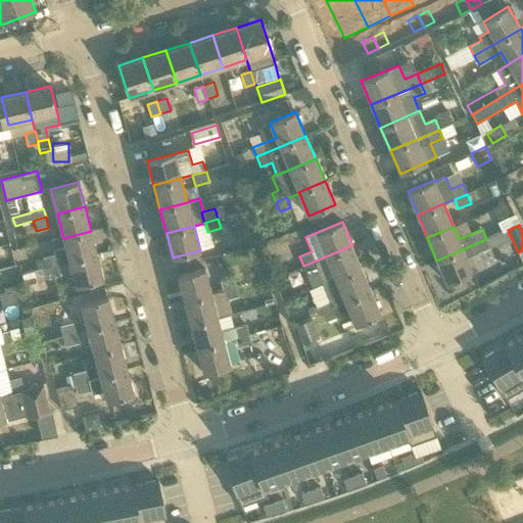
[(69,263),(97,254),(91,231),(63,238),(69,263)]
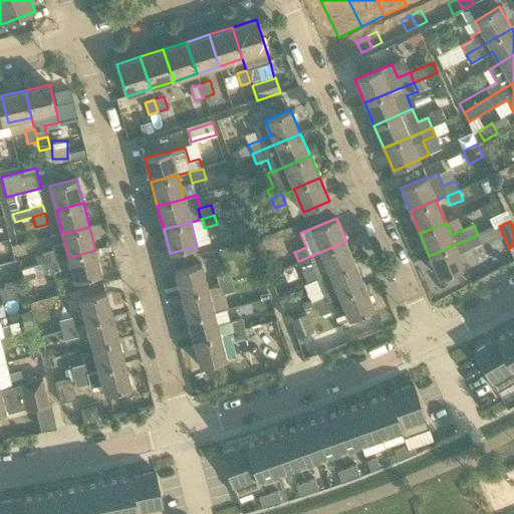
[(481,243),(495,238),(491,229),(478,235),(481,243)]
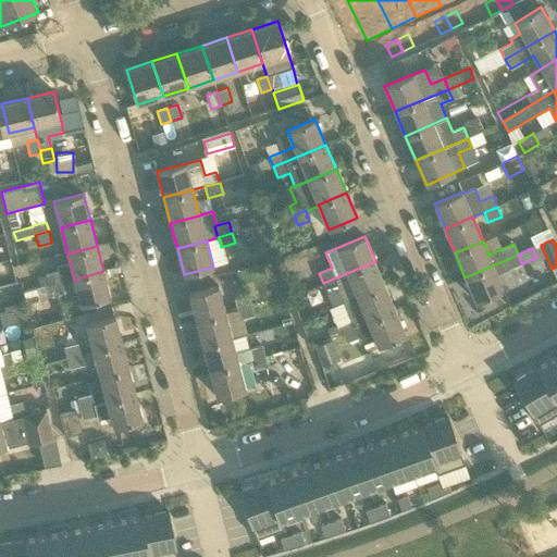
[(497,274),(521,263),(518,255),(465,277),(475,302),(504,289),(497,274)]
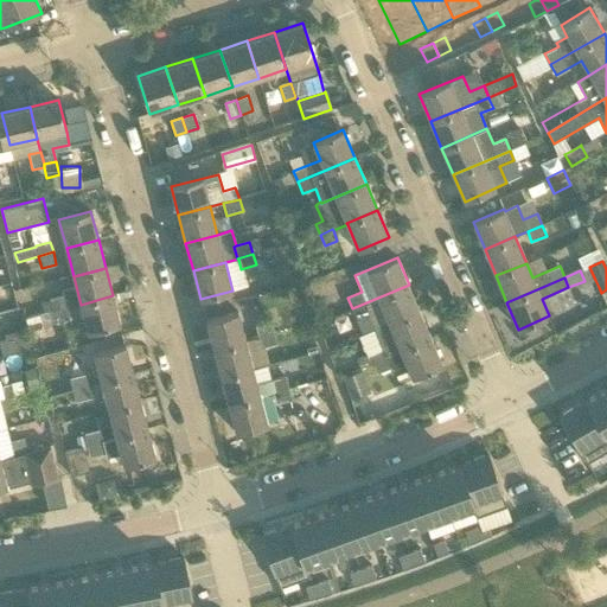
[(375,330),(420,311),(409,285),(352,308),(357,320),(369,315),(375,330)]
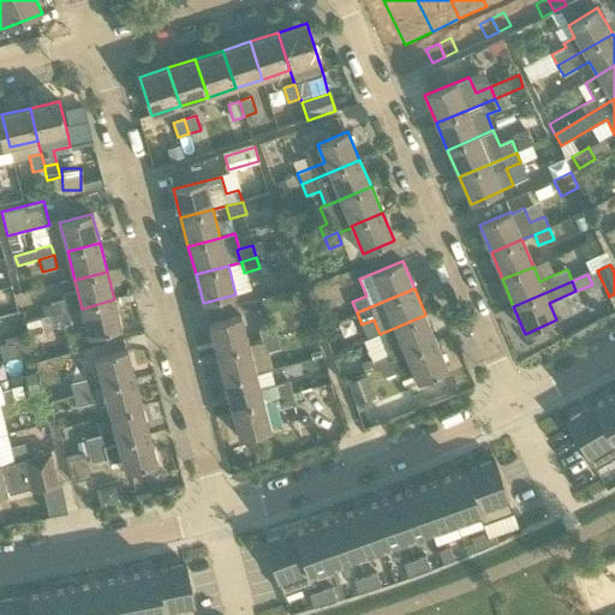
[(82,309),(87,326),(89,336),(121,328),(114,299),(82,309)]
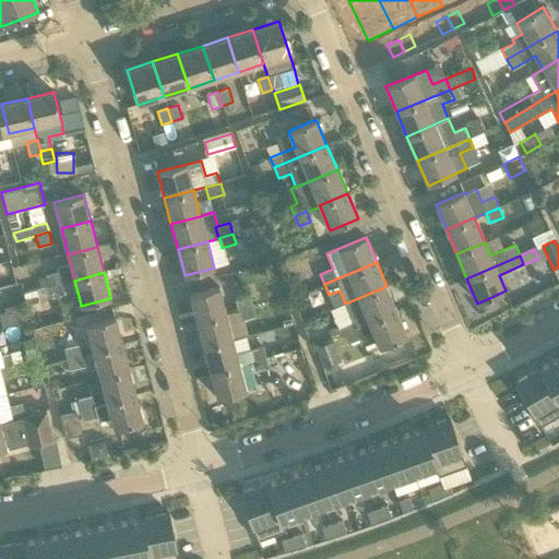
[(49,287),(62,284),(60,273),(37,280),(39,289),(49,287)]
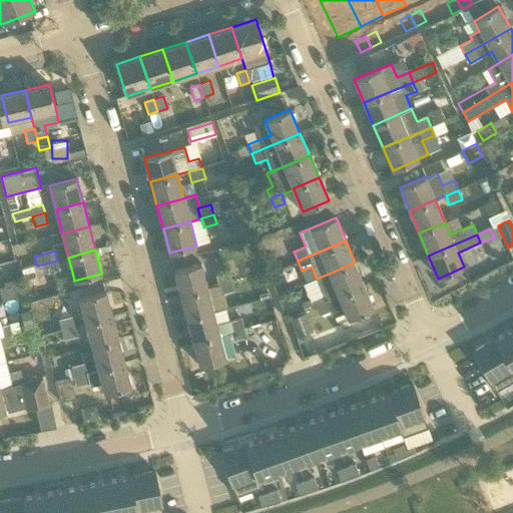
[(59,270),(57,261),(45,264),(47,273),(59,270)]
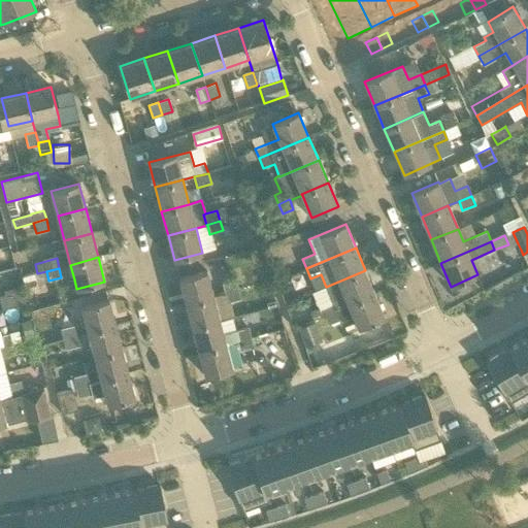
[(325,315),(374,294),(365,270),(326,287),(332,301),(322,305),(325,315)]
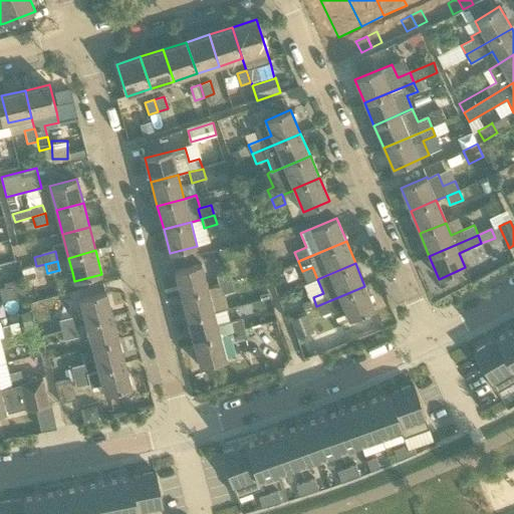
[(181,296),(208,288),(202,264),(175,271),(181,296)]
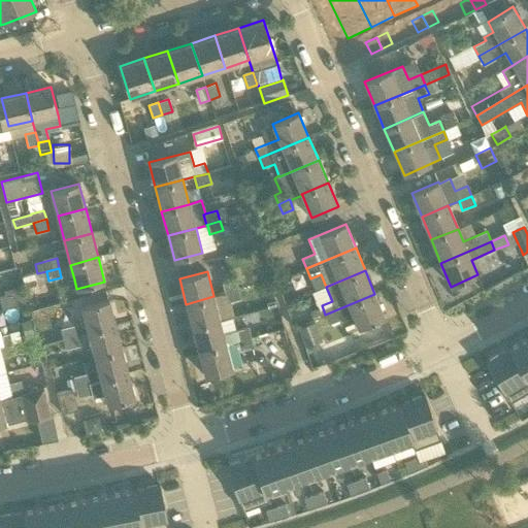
[(225,293),(238,290),(235,278),(222,283),(225,293)]
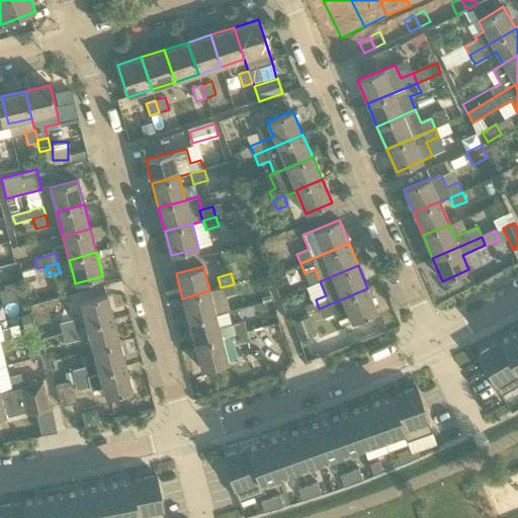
[(0,289),(0,295),(2,303),(27,297),(25,290),(23,280),(3,285),(4,289),(0,289)]
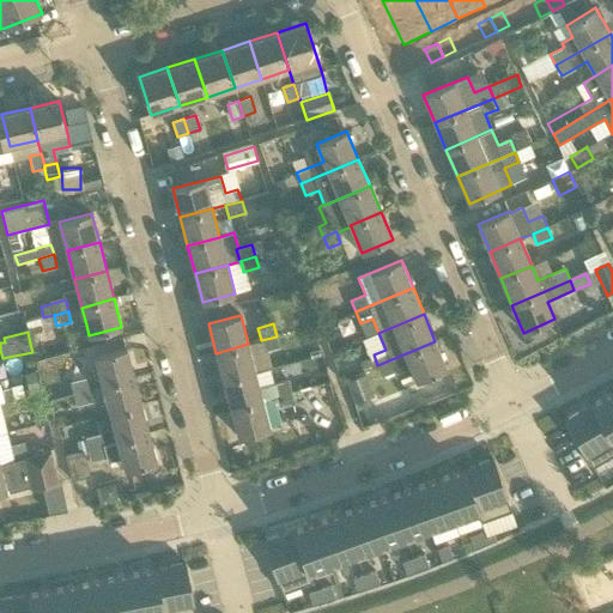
[(265,352),(279,347),(277,337),(261,340),(265,352)]
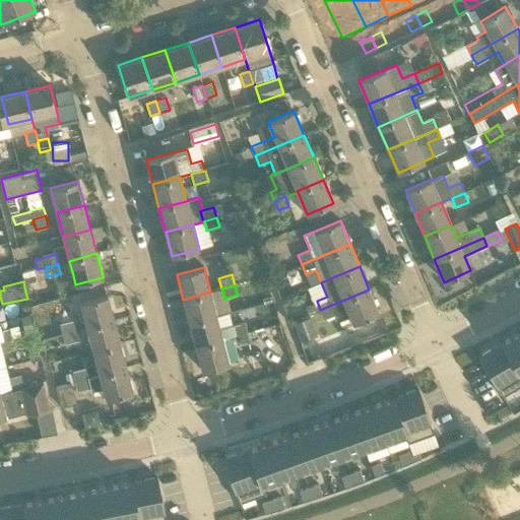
[(369,289),(320,310),(324,320),(336,315),(337,319),(348,314),(352,324),(379,313),(369,289)]
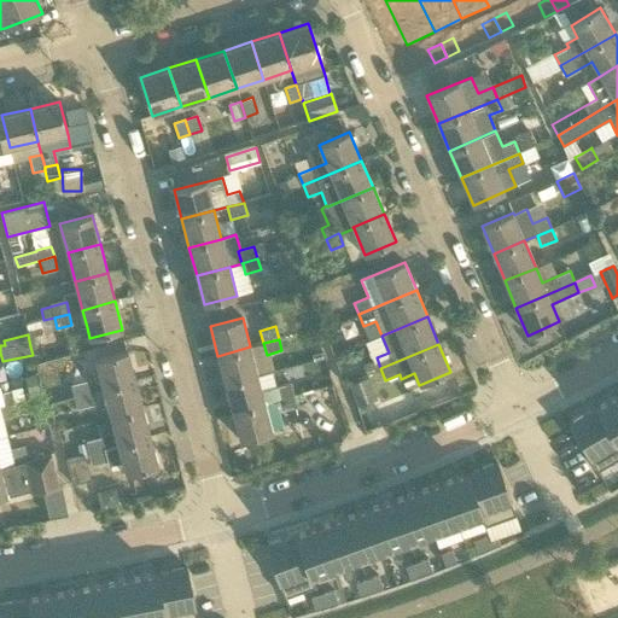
[(225,384),(257,375),(250,347),(217,356),(225,384)]
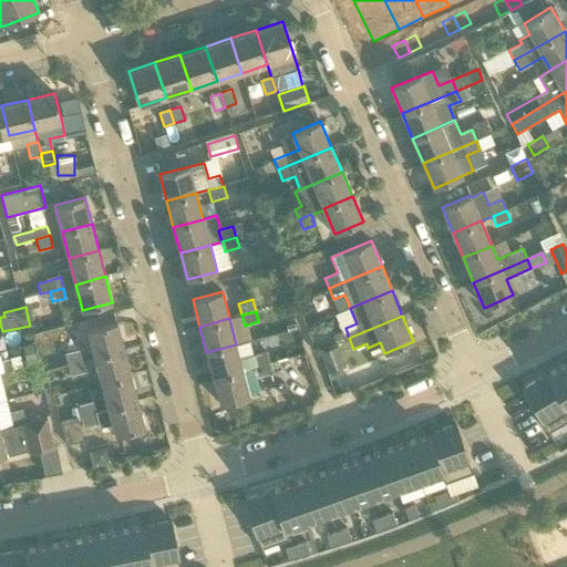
[(94,357),(124,349),(117,322),(88,330),(94,357)]
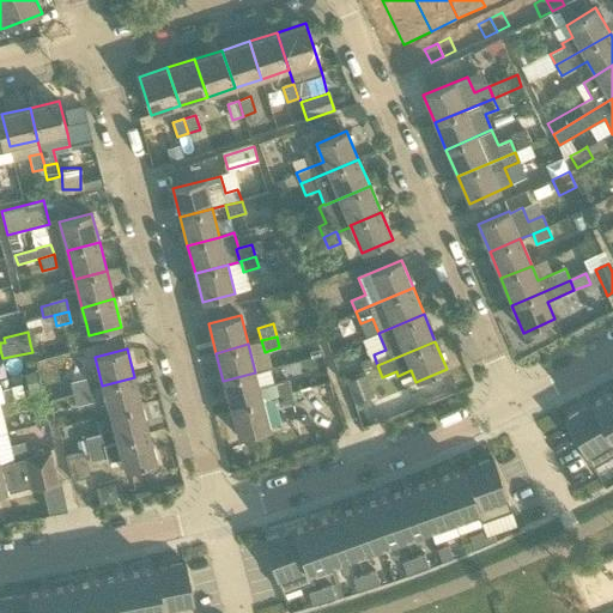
[(38,354),(40,368),(73,365),(72,352),(38,354)]
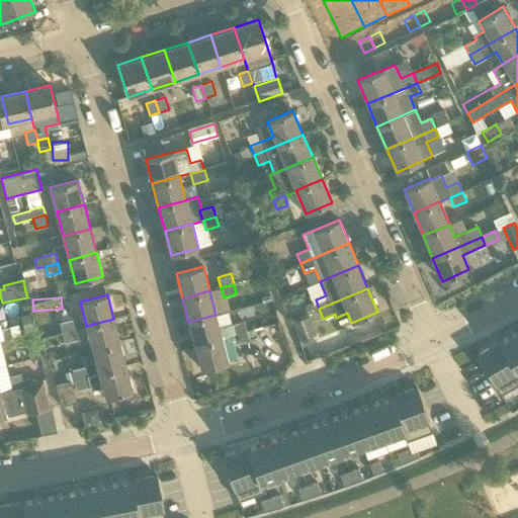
[(29,314),(20,316),(24,333),(33,330),(29,314)]
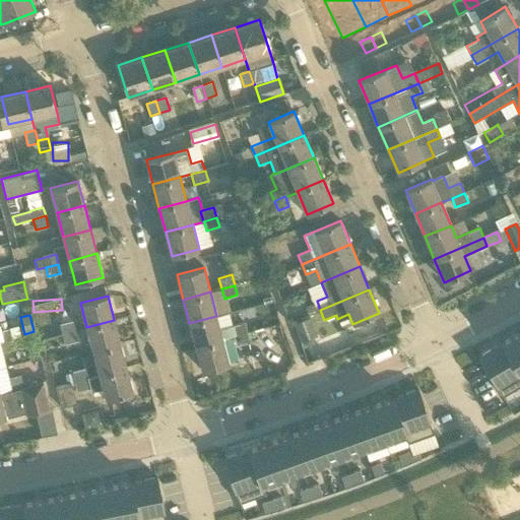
[(243,322),(220,328),(216,316),(189,323),(196,346),(223,339),(233,336),(246,332),(243,322)]
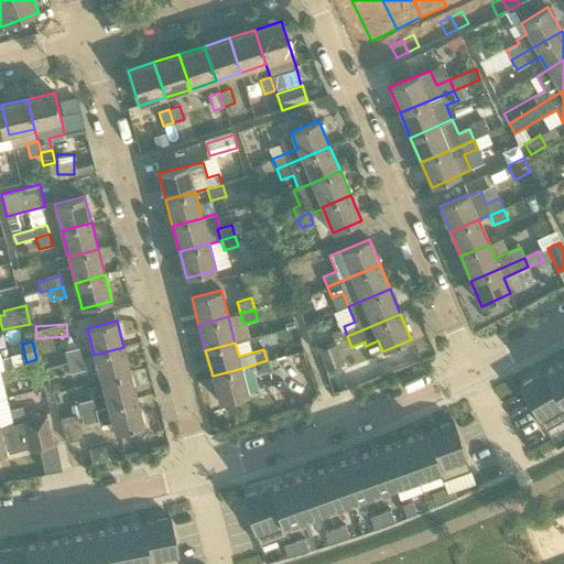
[(333,346),(318,351),(326,370),(344,364),(336,345),(333,346)]
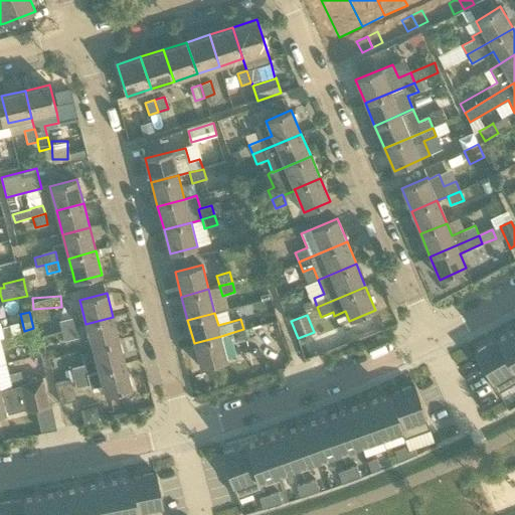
[(93,348),(120,340),(113,317),(86,324),(93,348)]
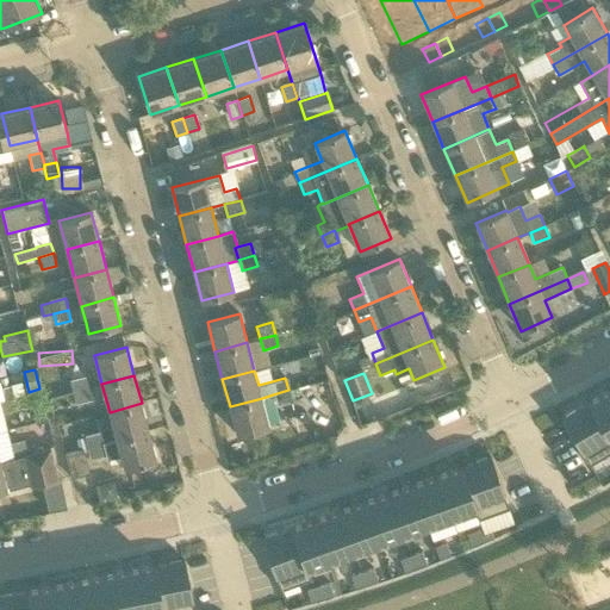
[(74,392),(88,388),(86,377),(70,381),(74,392)]
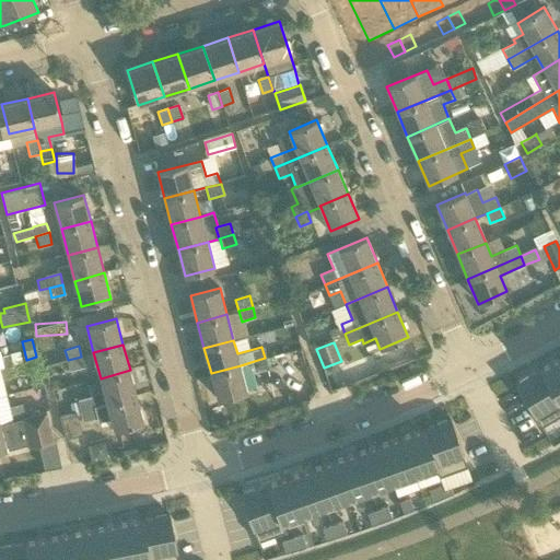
[(0,369),(13,365),(10,353),(0,356),(0,369)]
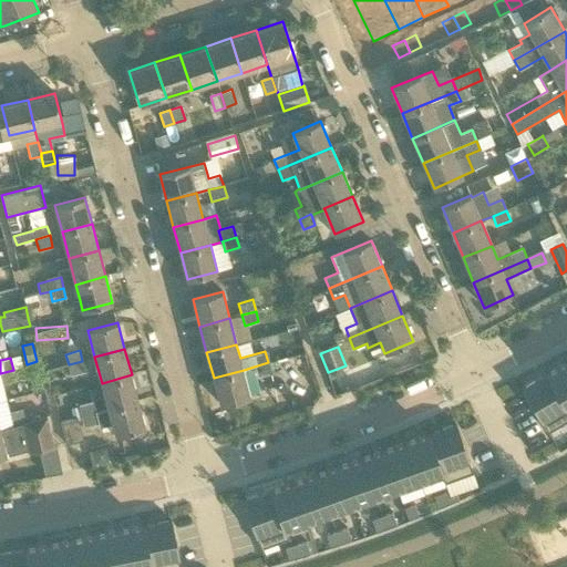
[(82,361),(69,364),(72,375),(85,372),(82,361)]
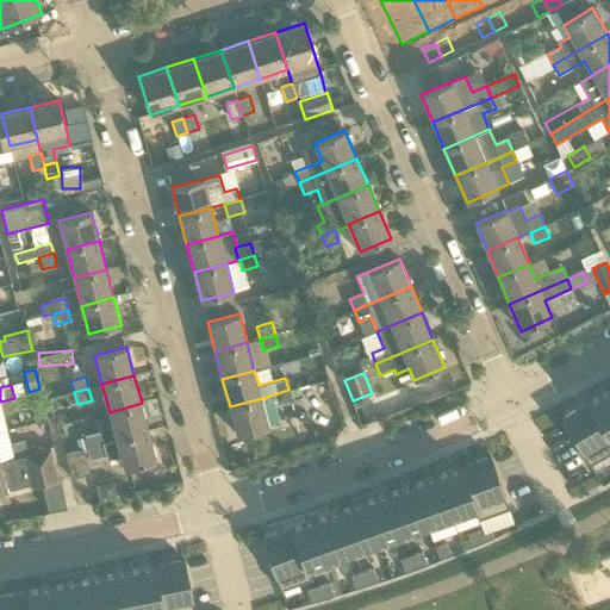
[(278,406),(293,402),(291,388),(288,390),(273,394),(278,406)]
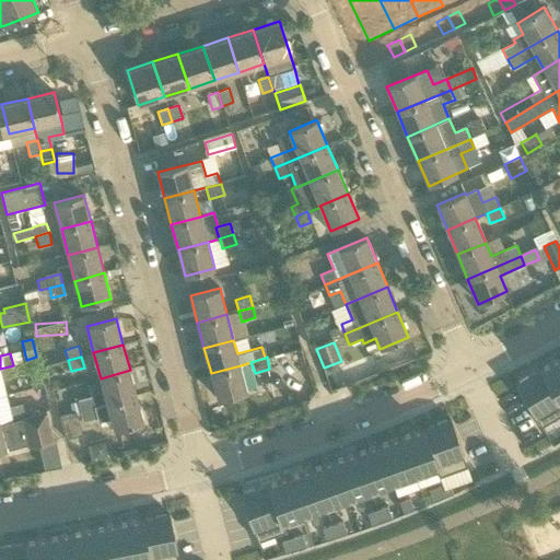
[(559,403),(559,358),(540,370),(559,403)]
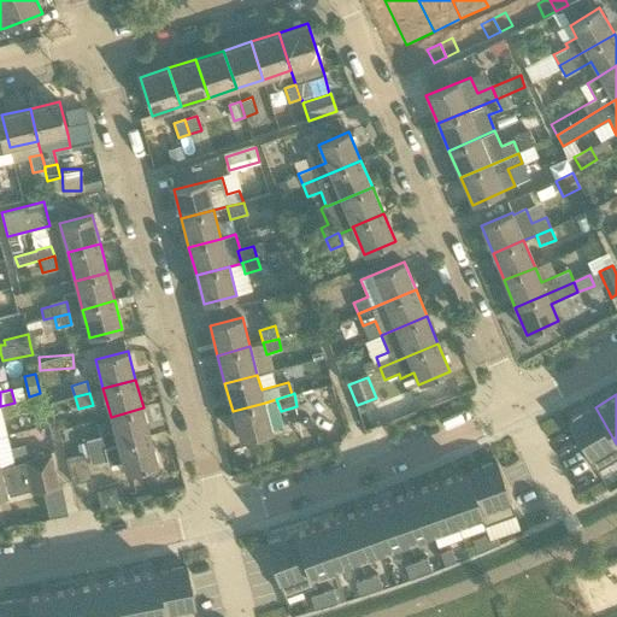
[(0,406),(3,418),(18,415),(15,403),(0,406)]
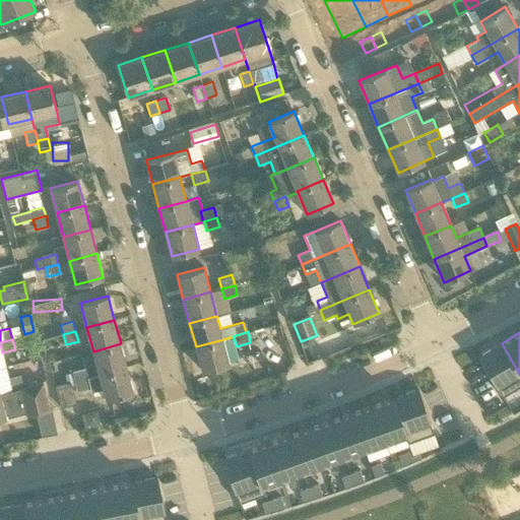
[(223,339),(196,346),(202,371),(230,364),(223,339)]
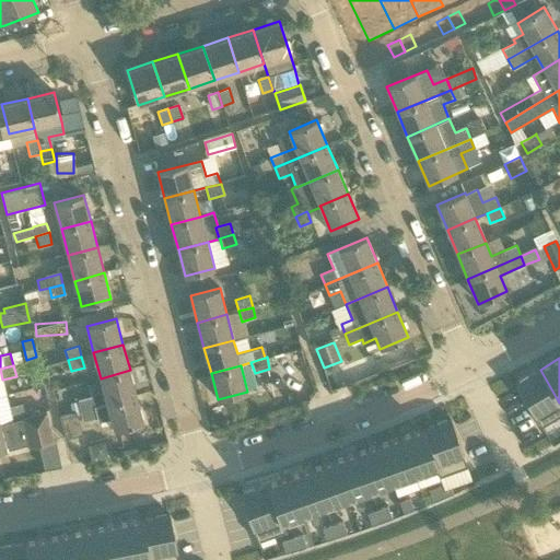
[(107,404),(137,396),(130,370),(101,378),(107,404)]
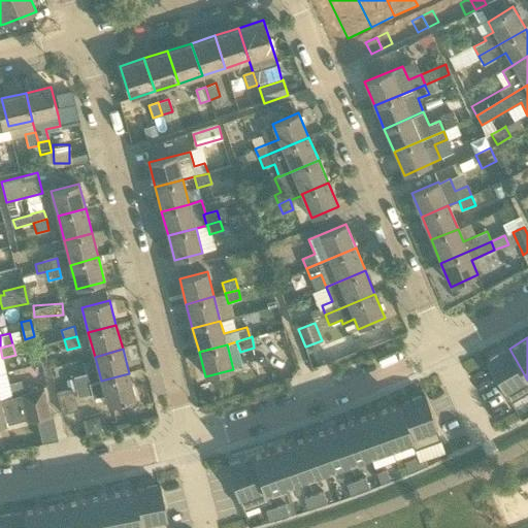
[(527,380),(509,349),(486,363),(510,404),(527,393),(527,380)]
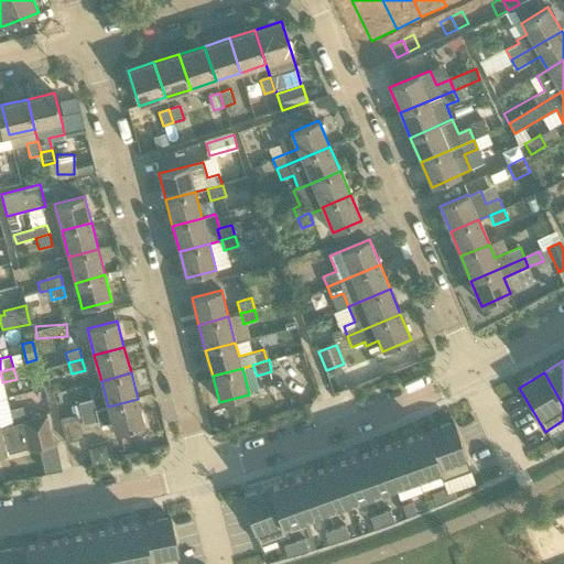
[(96,410),(82,413),(85,424),(98,421),(99,425),(111,422),(115,433),(144,425),(138,399),(108,407),(96,410)]
